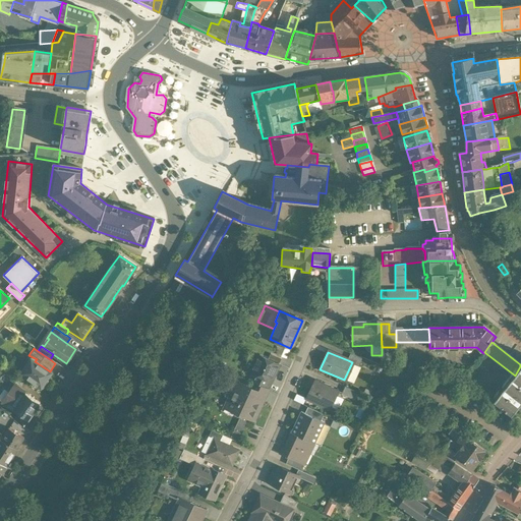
[(279,363),(259,354),(251,370),(254,372),(272,381),(272,380),(274,379),(276,374),(275,372),(279,363)]
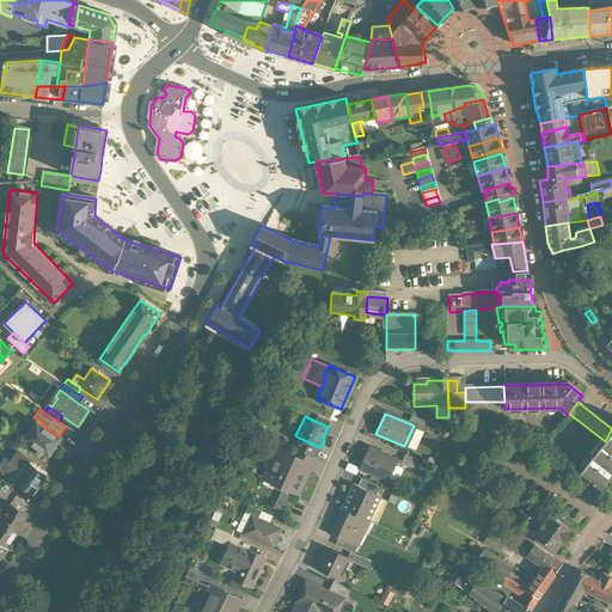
[(411,416),(409,423),(414,426),(412,428),(420,430),(424,422),(411,416)]
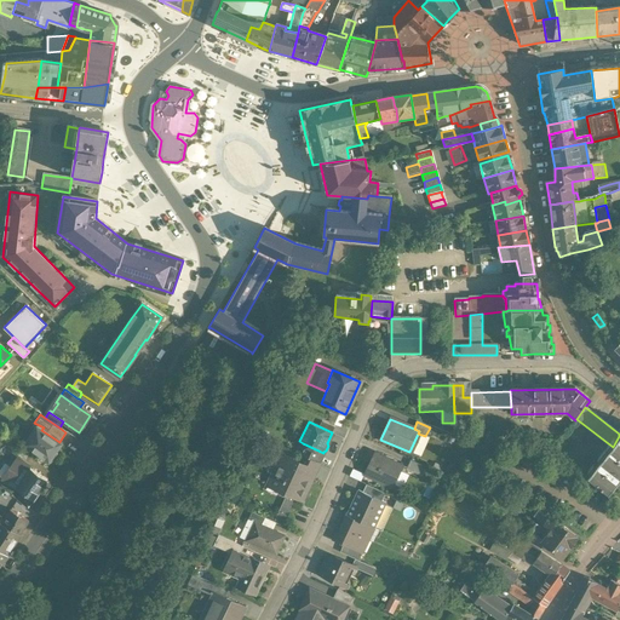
[(59,442),(41,430),(44,428),(39,425),(24,445),(51,463),(57,454),(55,452),(61,443),(59,442)]
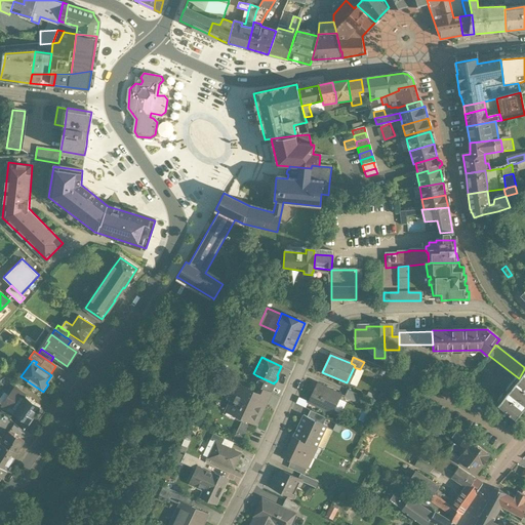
[(524,369),(519,378),(497,405),(516,419),(524,407),(524,369)]
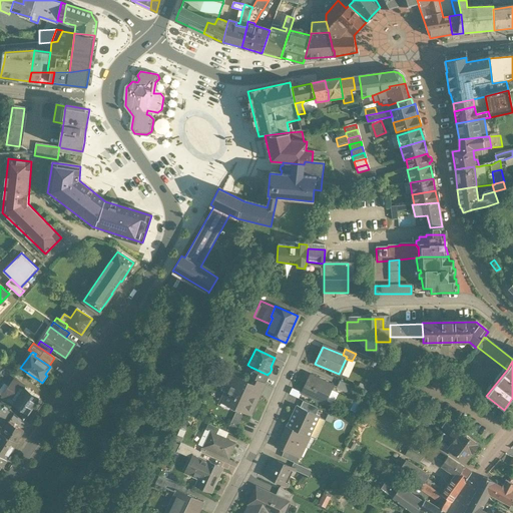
[(268,375),(250,367),(247,374),(250,375),(263,381),(264,382),(268,375)]
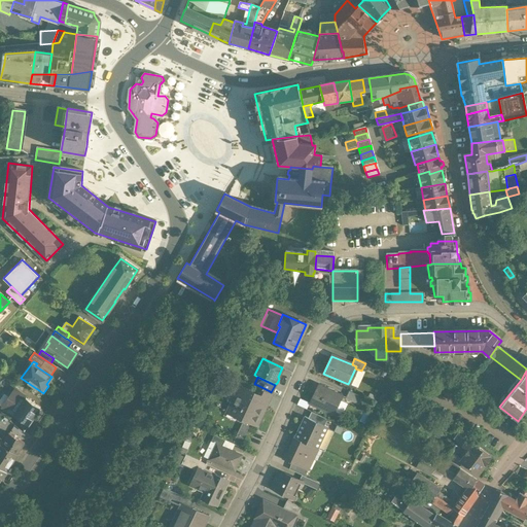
[(25,388),(15,382),(12,387),(21,392),(25,388)]
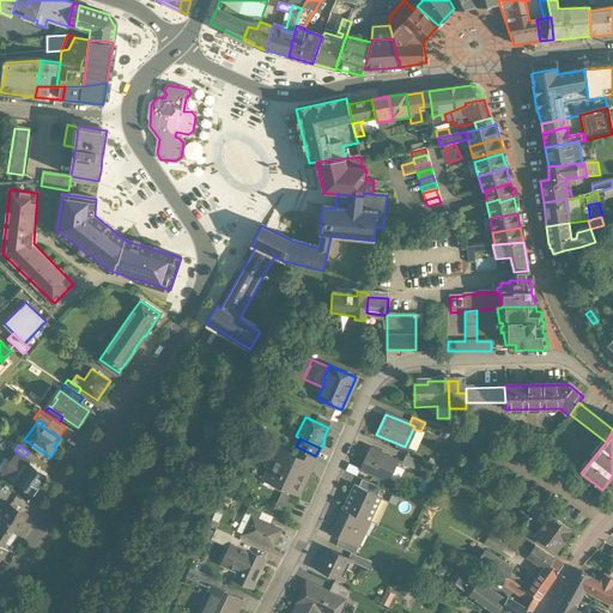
[(296,455),(279,447),(265,478),(284,486),(272,514),(275,507),(278,505),(285,509),(292,491),(299,493),(304,481),(302,480),(311,462),(296,455)]
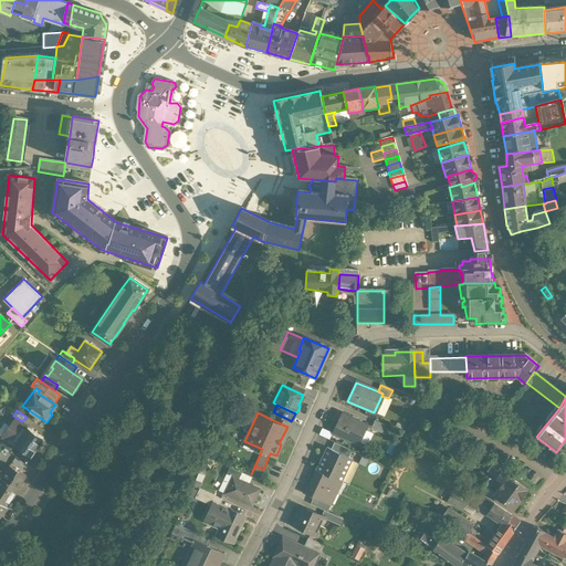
[(290,420),(276,413),(273,420),(287,427),(290,420)]
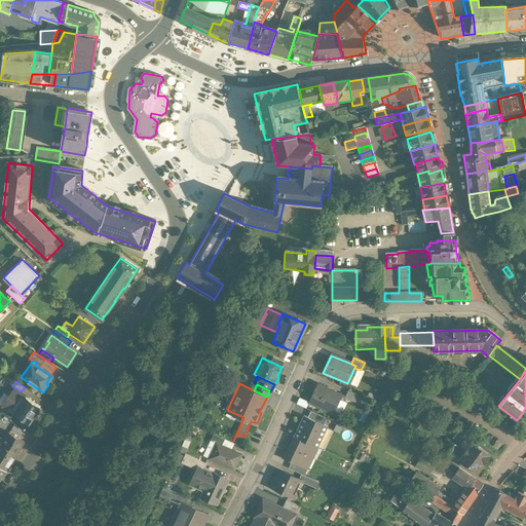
[(341,395),(318,384),(310,401),(333,411),(341,395)]
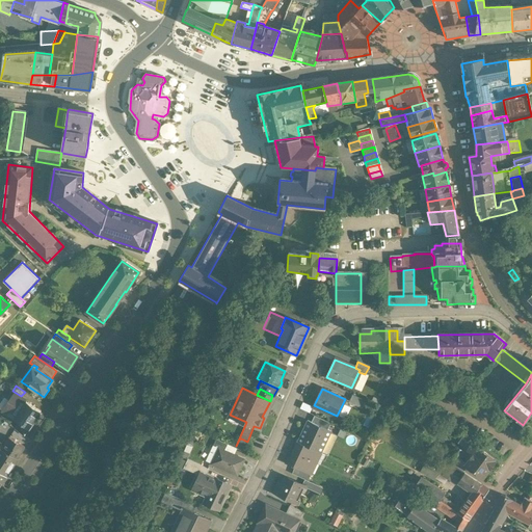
[(26,402),(15,394),(3,411),(15,419),(26,402)]
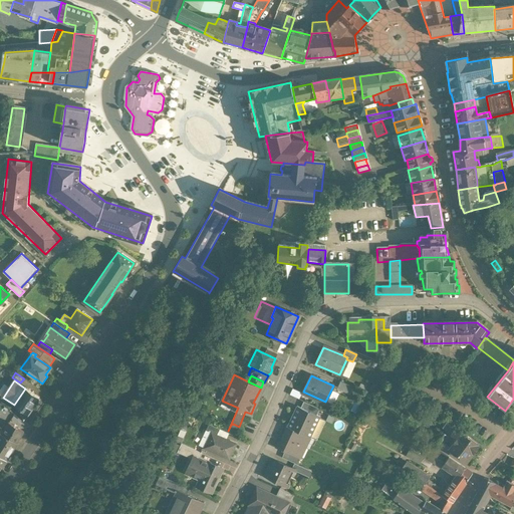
[(353,388),(340,381),(337,390),(350,395),(353,388)]
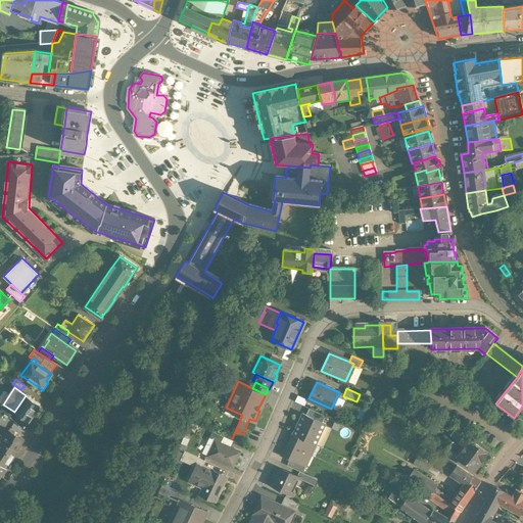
[(40,405),(26,395),(14,412),(19,416),(28,422),(40,405)]
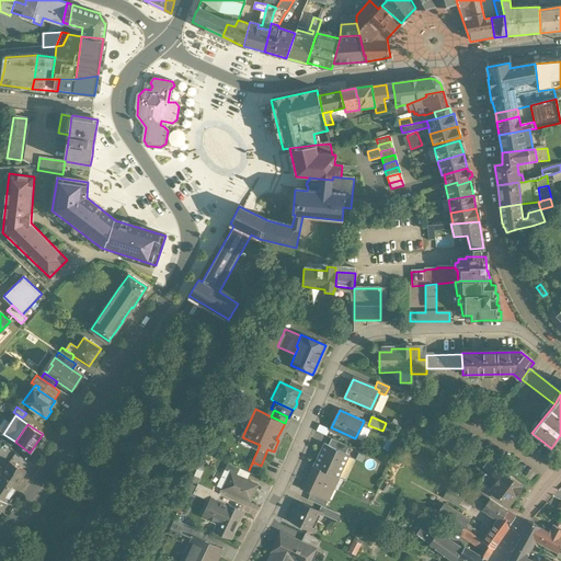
[(348,446),(332,437),(329,445),(345,453),(348,446)]
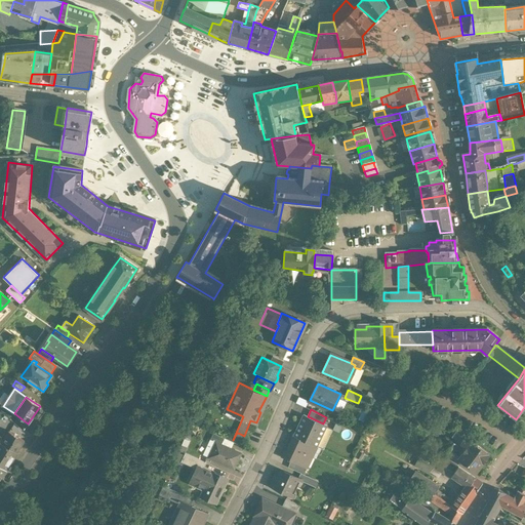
[(308,416),(304,414),(293,435),(317,446),(327,426),(323,423),(308,416)]
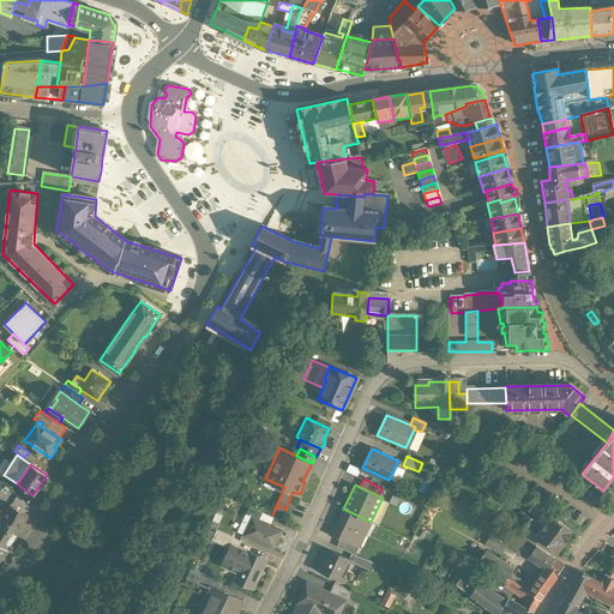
[(32,495),(23,488),(18,495),(28,504),(32,495)]
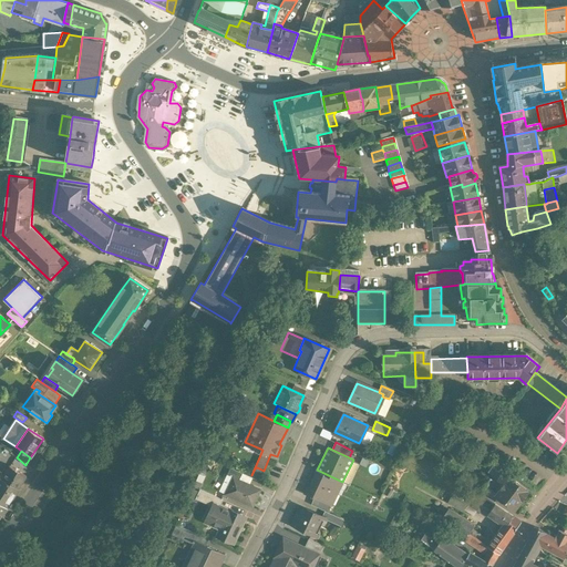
[(358,459),(352,471),(357,473),(362,462),(358,459)]
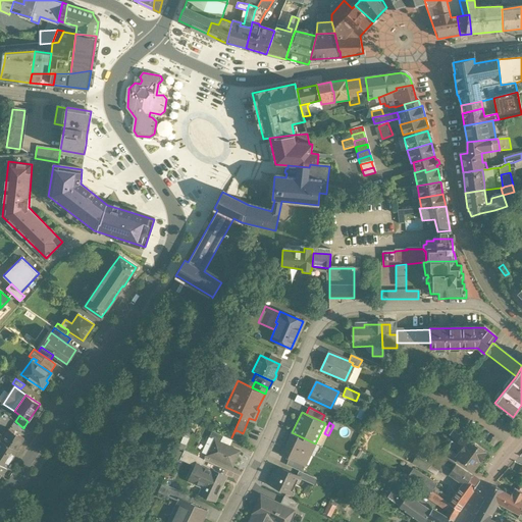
[(23,439),(8,429),(3,438),(1,441),(15,452),(23,439)]
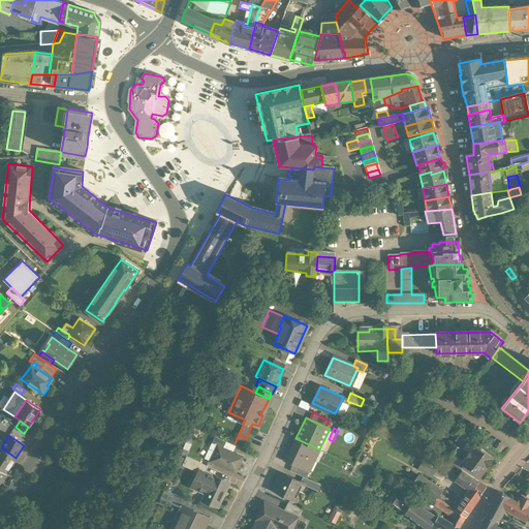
[(226,440),(216,435),(213,441),(218,443),(223,446),(226,440)]
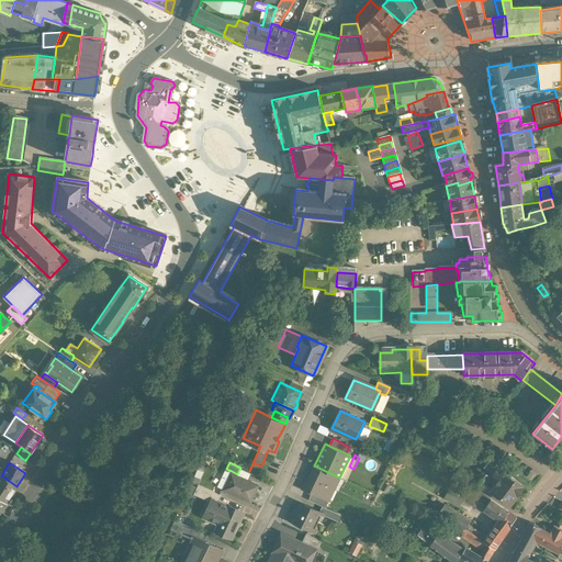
[(261,467),(255,463),(253,464),(249,471),(257,475),(261,467)]
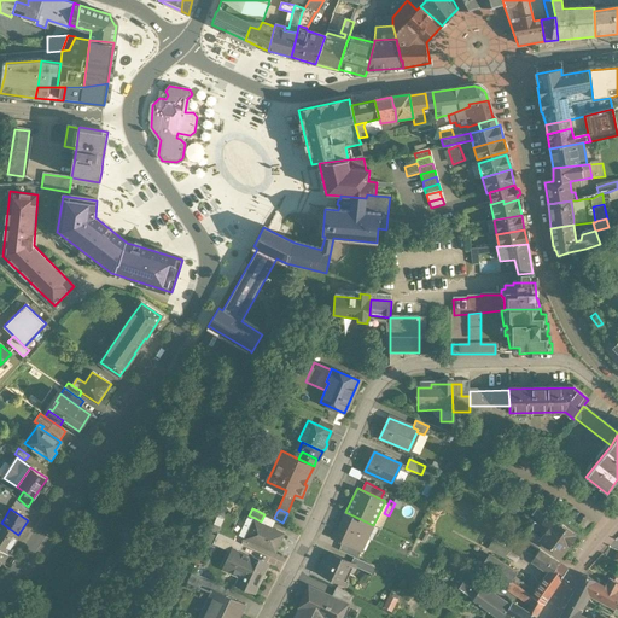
[(373,525),(345,512),(333,537),(344,542),(356,548),(356,547),(362,535),(367,537),(373,525)]
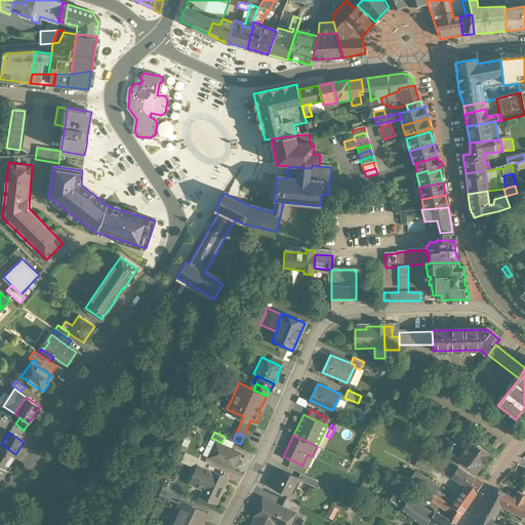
[(488,455),(466,439),(461,445),(466,448),(462,452),(463,453),(459,459),(476,472),(483,462),(488,455)]
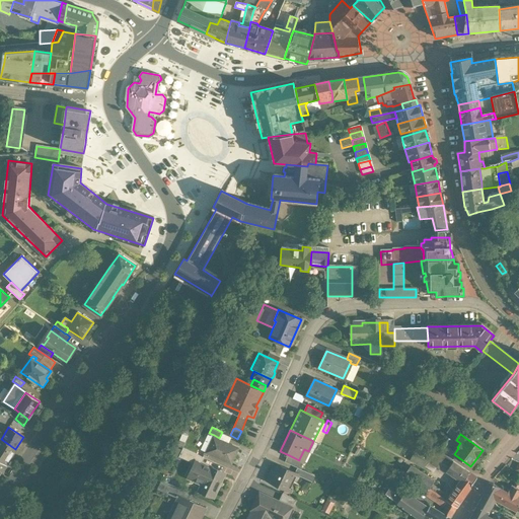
[(238,447),(219,438),(214,435),(207,450),(231,461),(238,447)]
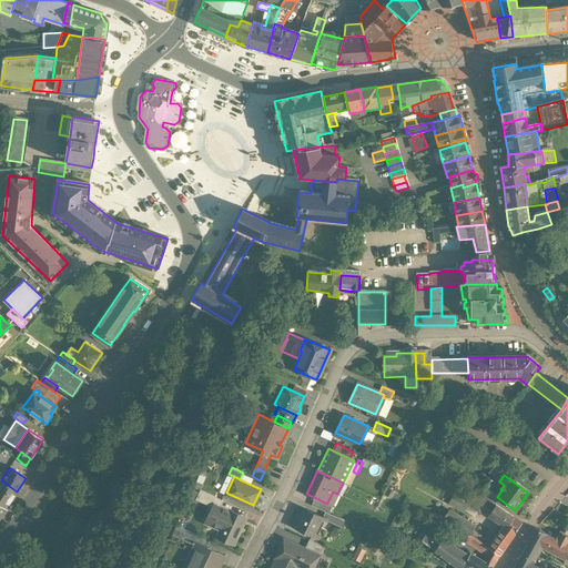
[(486,477),(482,484),(479,482),(475,488),(477,490),(484,495),(494,483),(486,477)]
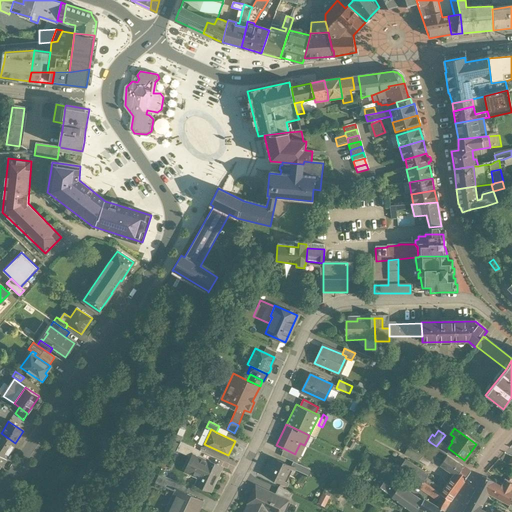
[(15,443),(1,433),(0,434),(0,455),(5,459),(15,443)]
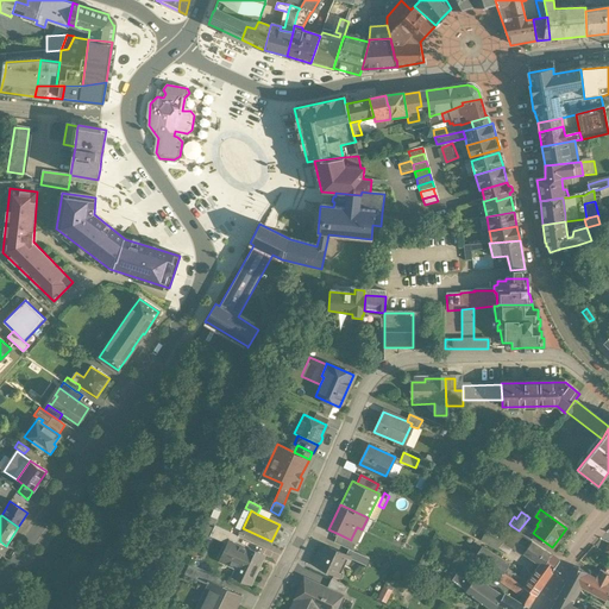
[(239,535),(215,523),(211,534),(230,542),(231,539),(236,541),(239,535)]
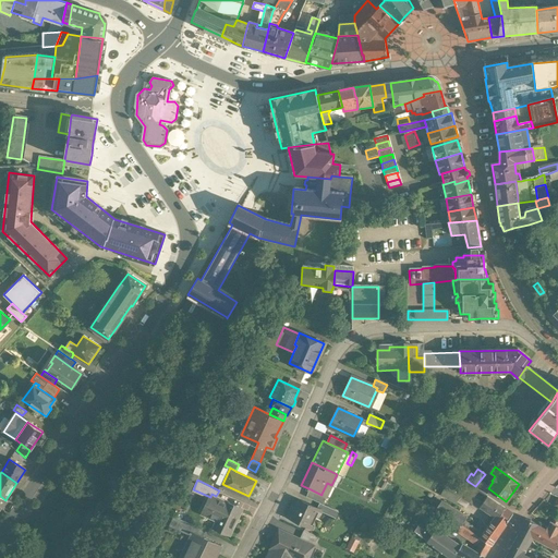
[(447,486),(444,494),(459,502),(463,495),(447,486)]
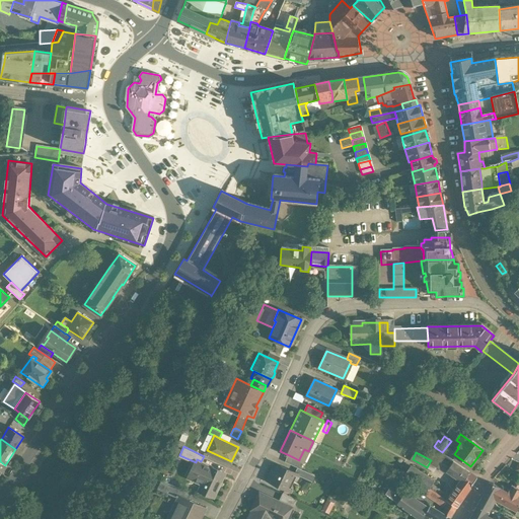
[(452,461),(439,452),(432,463),(436,466),(439,468),(440,466),(446,470),(452,461)]
